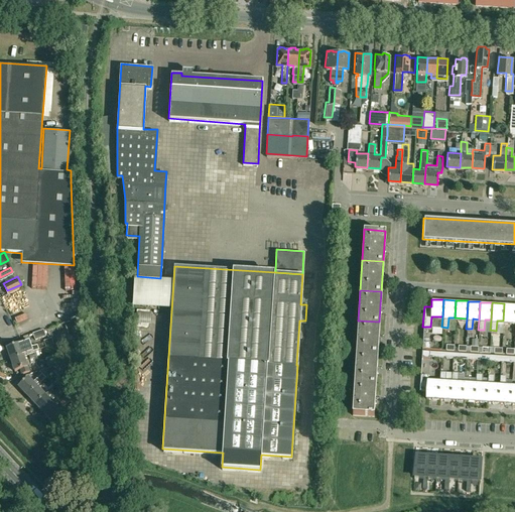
[(514,322),(514,312),(514,303),(510,303),(504,303),(503,321),(514,322)]
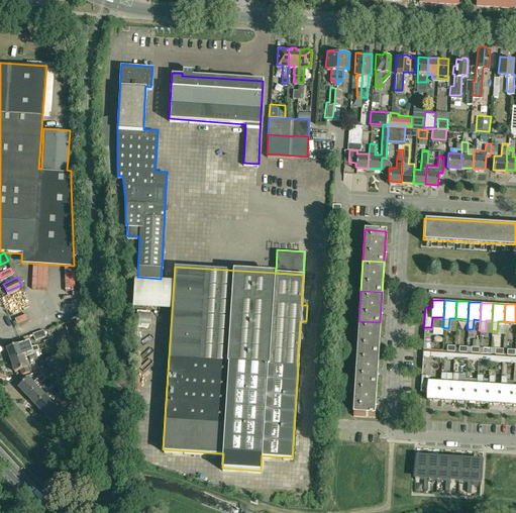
[(78,329),(75,319),(71,320),(66,322),(70,332),(72,331),(78,329)]
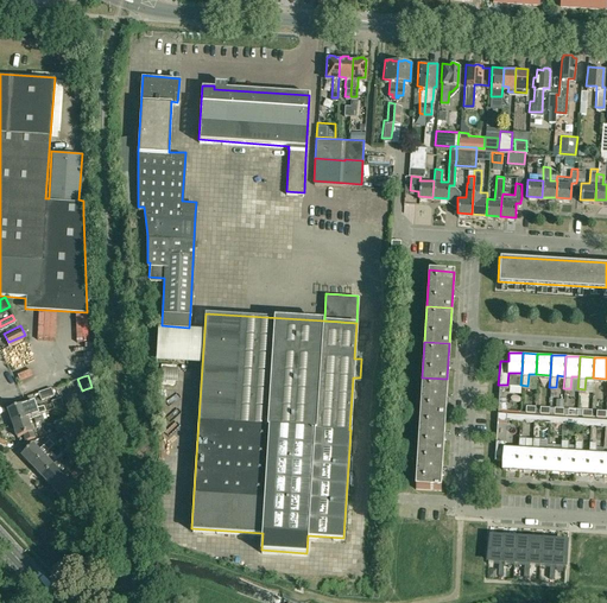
[(444,416),(447,379),(422,378),(419,413),(444,416)]
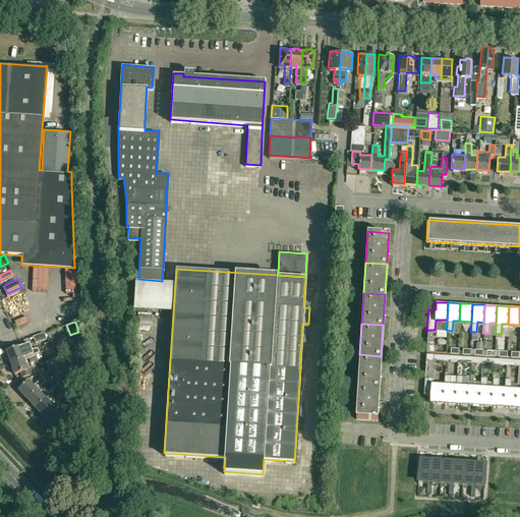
[(43,330),(33,334),(35,340),(46,336),(43,330)]
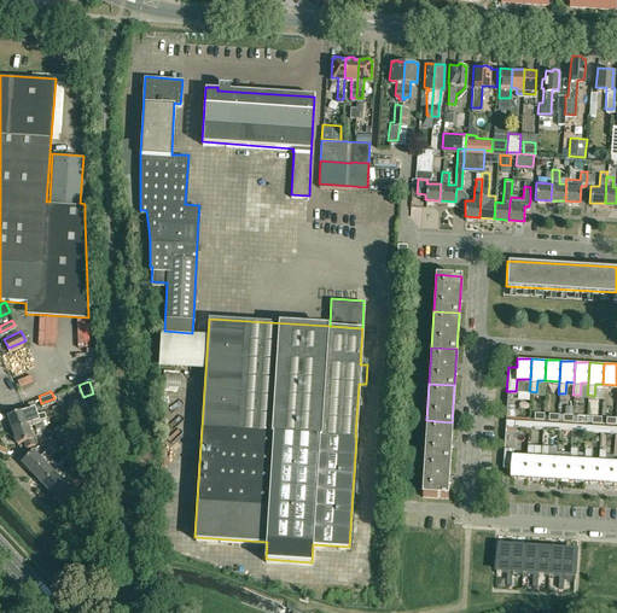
[(23,407),(7,413),(12,427),(28,421),(33,419),(41,416),(46,415),(45,409),(36,410),(34,404),(23,408),(23,407)]
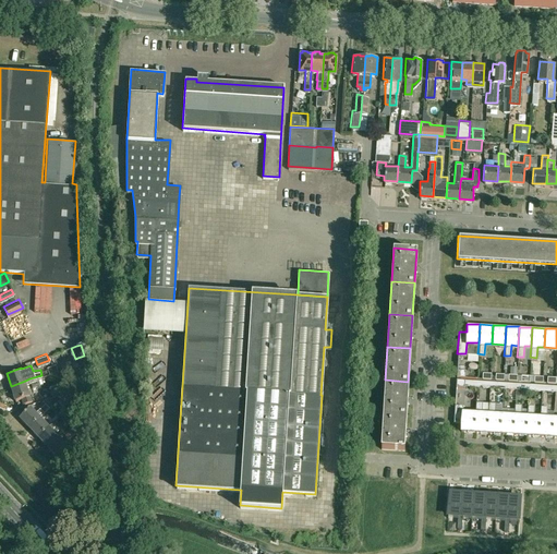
[(406,414),(408,382),(385,380),(383,412),(406,414)]
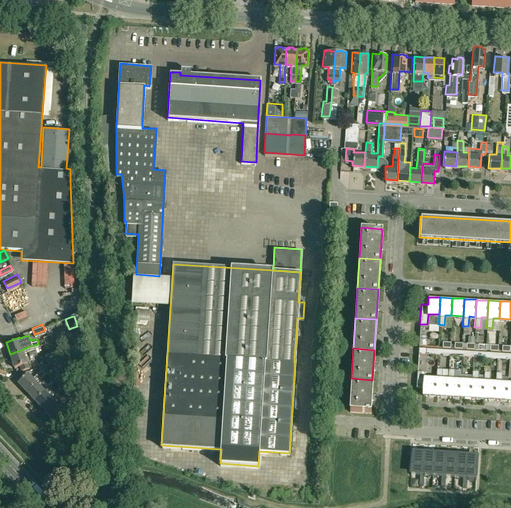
[(23,349),(10,354),(14,365),(19,363),(21,368),(28,365),(25,355),(23,349)]
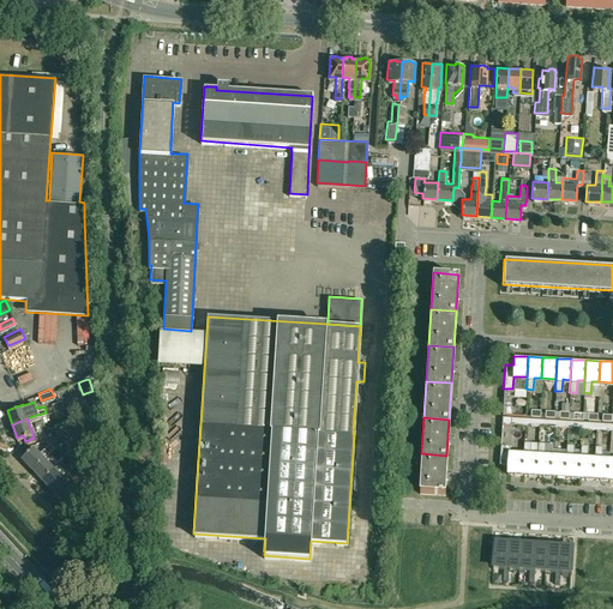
[(86,421),(88,432),(97,430),(96,420),(86,421)]
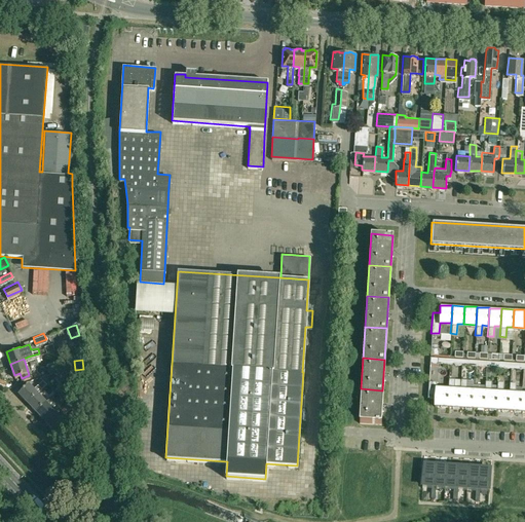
[(60,382),(67,376),(60,369),(53,375),(60,382)]
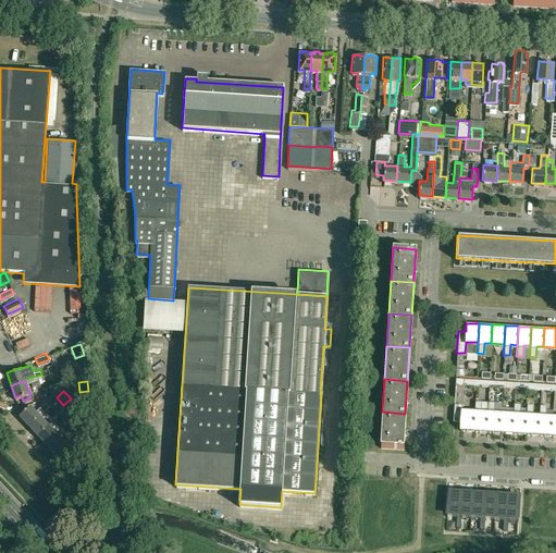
[(485,429),(486,410),(480,410),(481,400),(474,398),(473,409),(472,428),(485,429)]
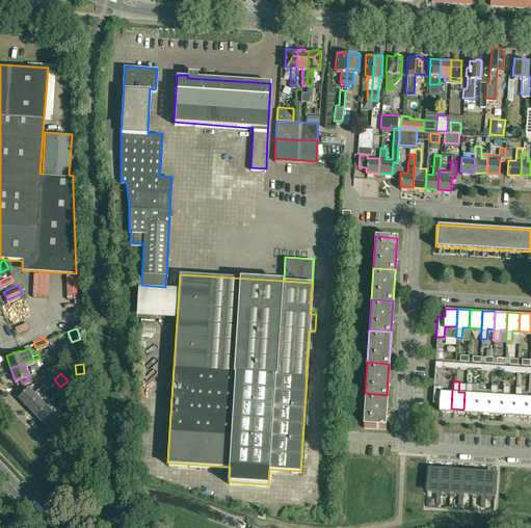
[(41,391),(47,387),(43,381),(36,387),(41,391)]
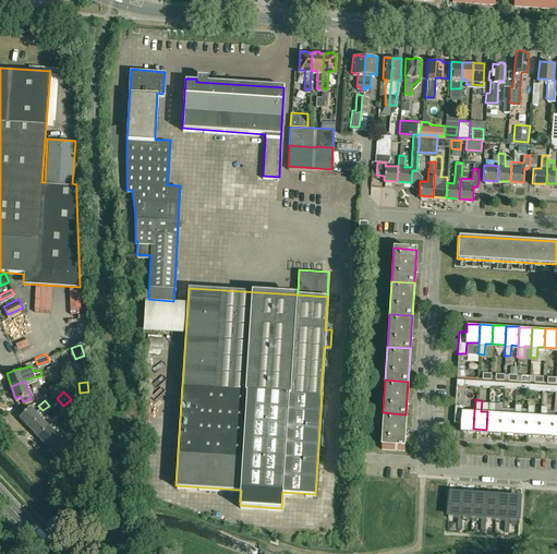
[(500,412),(494,411),(495,400),(488,400),(487,411),(486,430),(493,431),(499,432),(499,431),(500,412)]
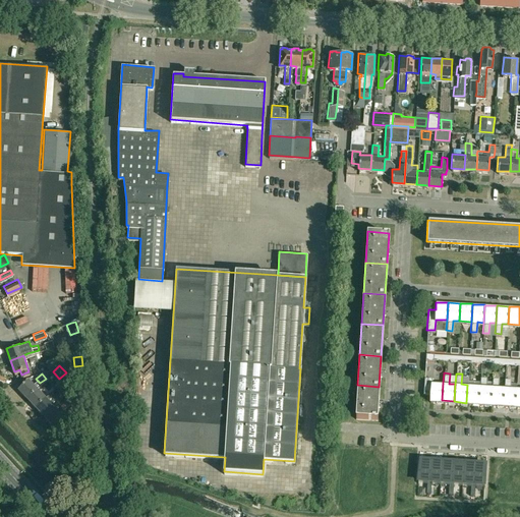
[(442,400),(443,383),(431,383),(431,376),(424,376),(423,391),(430,392),(429,400),(442,400)]
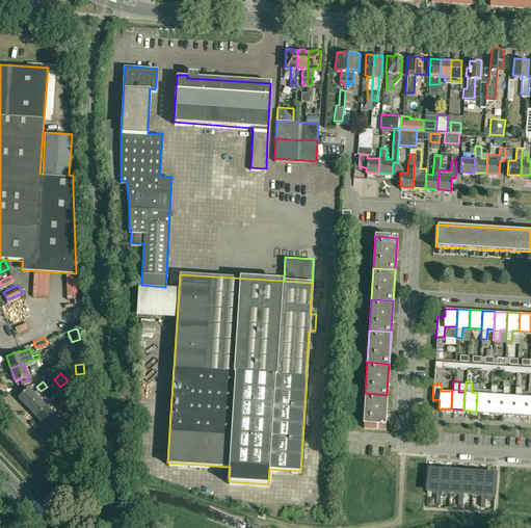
[(501,412),(502,394),(496,394),(497,384),(490,384),(489,394),(488,412),(501,412)]
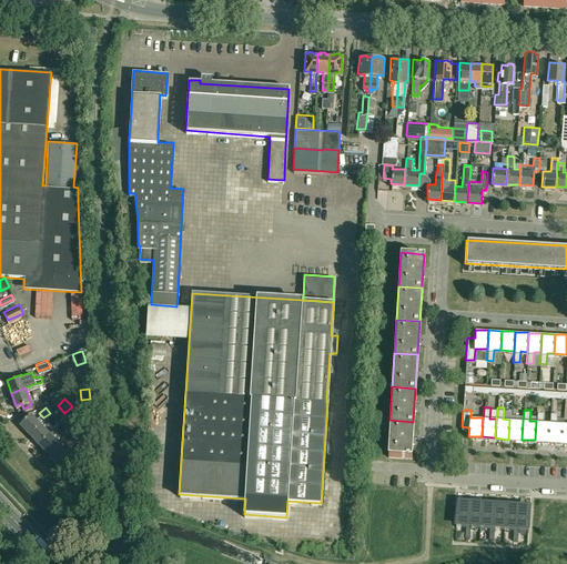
[(548,441),(549,422),(543,422),(544,411),(537,410),(536,421),(535,440),(548,441)]
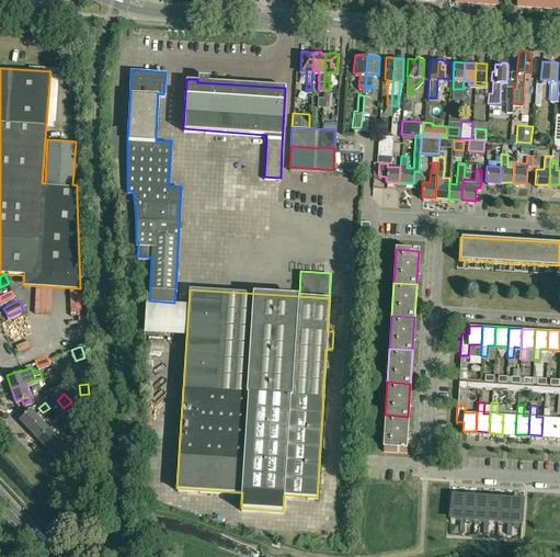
[(555,436),(556,418),(549,417),(550,406),(544,406),(543,417),(541,435),(548,436),(553,438),(553,436),(555,436)]
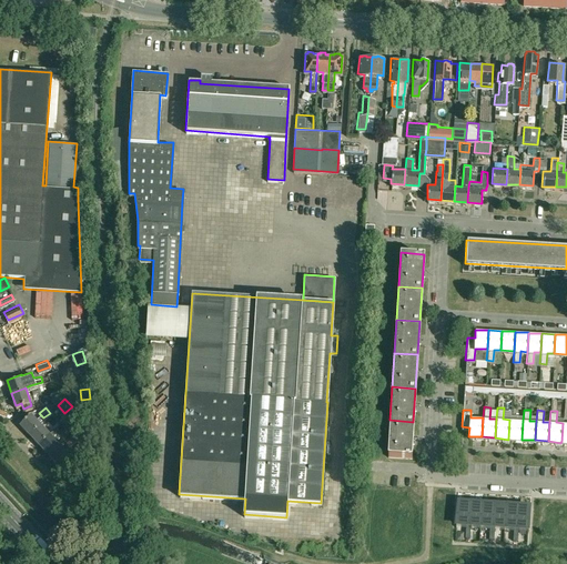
[(29,432),(40,422),(30,412),(19,423),(29,432)]
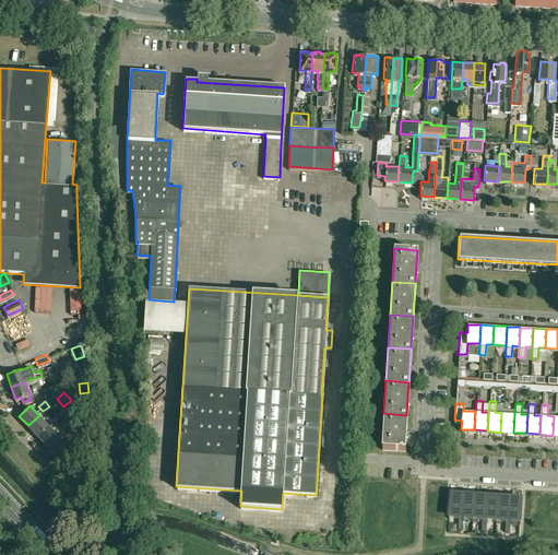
[(404,448),(406,415),(383,413),(381,447),(404,448)]
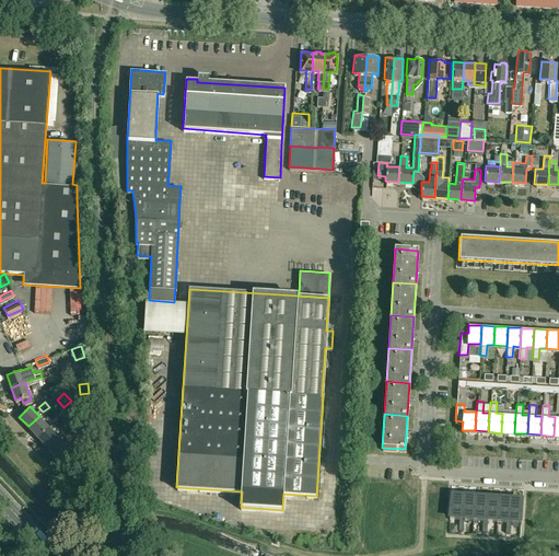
[(514,433),(515,415),(502,414),(501,432),(508,432),(508,433),(514,433)]
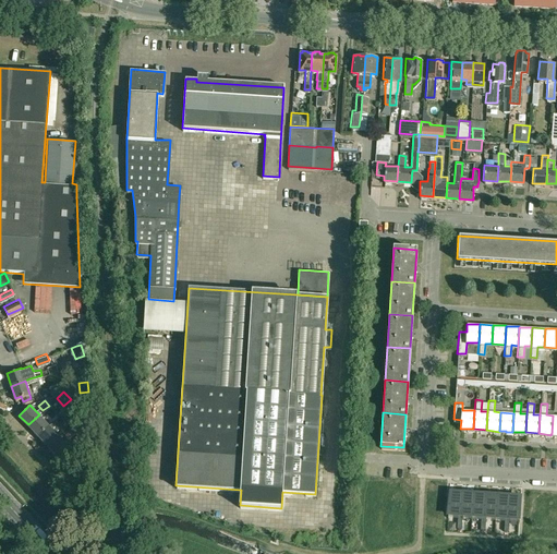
[(48,424),(44,419),(39,414),(28,424),(37,434),(48,424)]
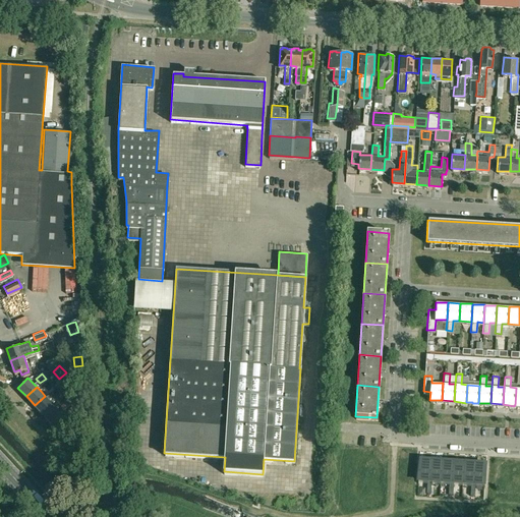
[(68,412),(65,409),(63,410),(59,406),(61,405),(64,408),(73,398),(71,387),(65,393),(57,401),(53,404),(43,414),(52,423),(60,415),(62,418),(68,412)]
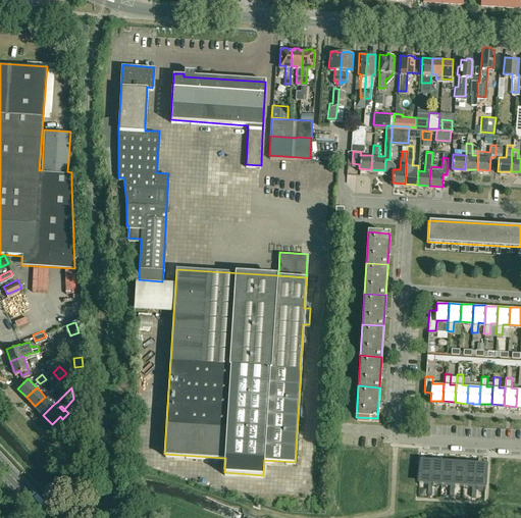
[(43,415),(65,394),(61,390),(55,395),(51,391),(45,397),(35,406),(43,415)]
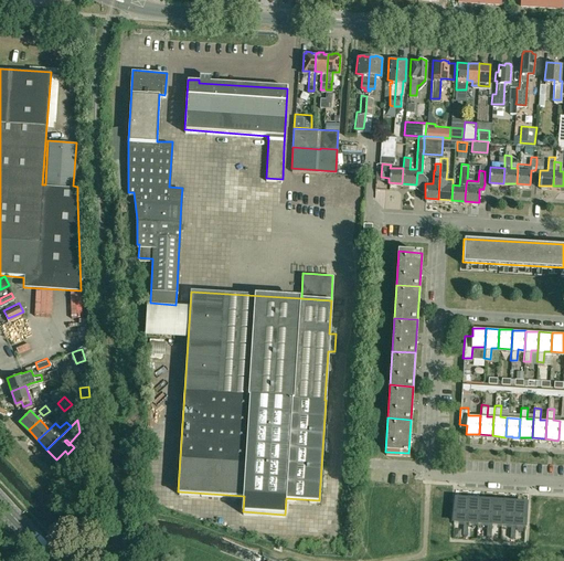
[(454,496),(453,518),(463,518),(465,519),(467,497),(454,496)]
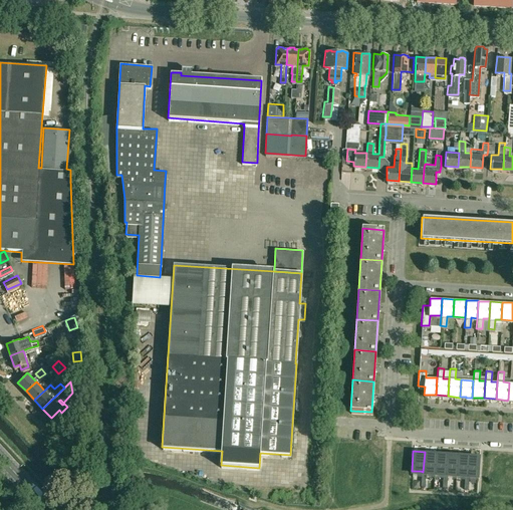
[(425,452),(423,472),(425,472),(434,472),(435,453),(425,452)]
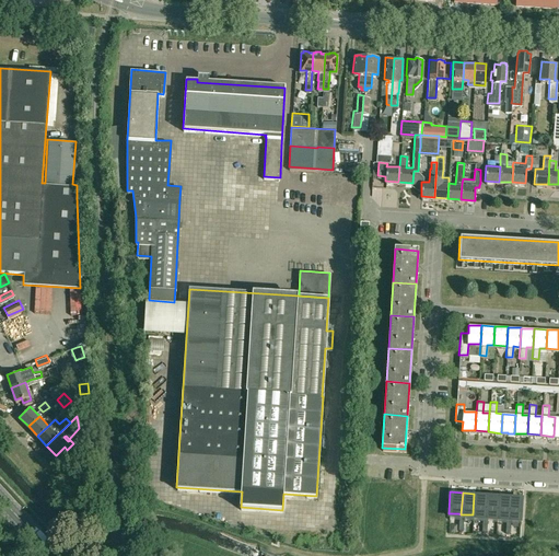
[(474,494),(473,514),(482,516),(485,516),(486,494),(474,494)]
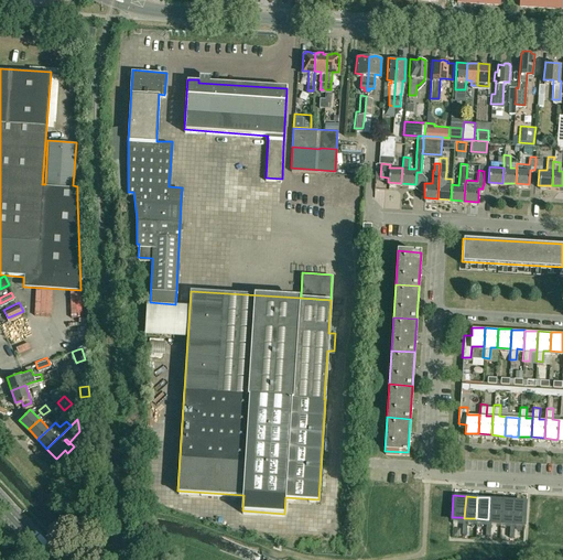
[(489,497),(488,519),(490,519),(500,520),(501,498),(489,497)]
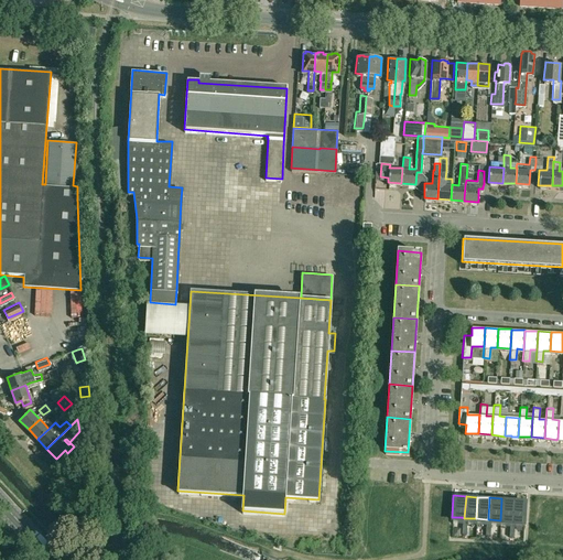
[(501,498),(500,520),(509,520),(511,520),(513,499),(501,498)]
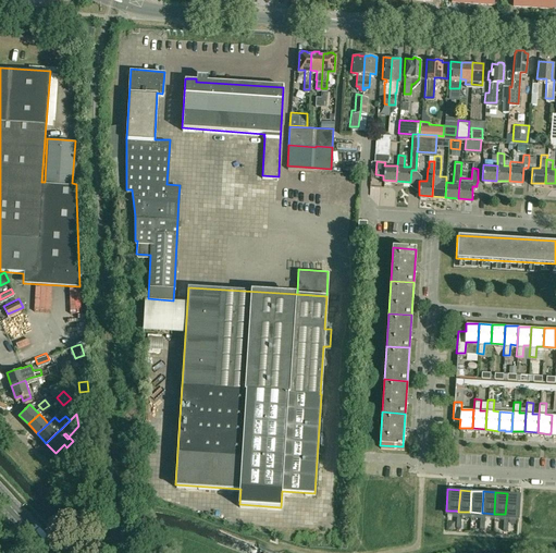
[(507,493),(505,514),(508,514),(518,515),(519,493),(507,493)]
